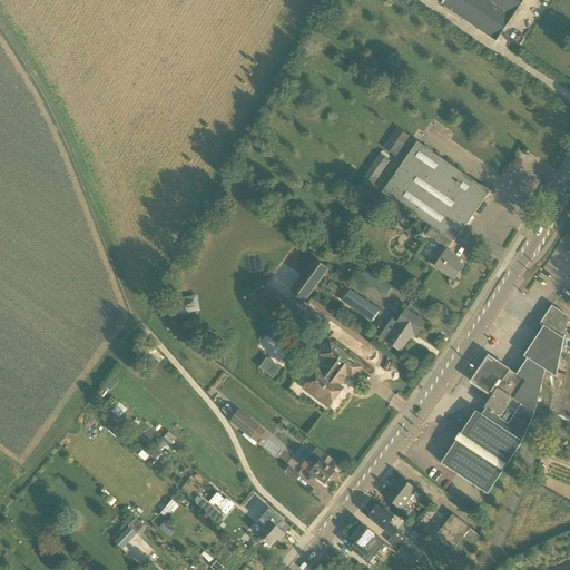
[(524,0),(444,0),(442,5),(497,42),(524,0)]
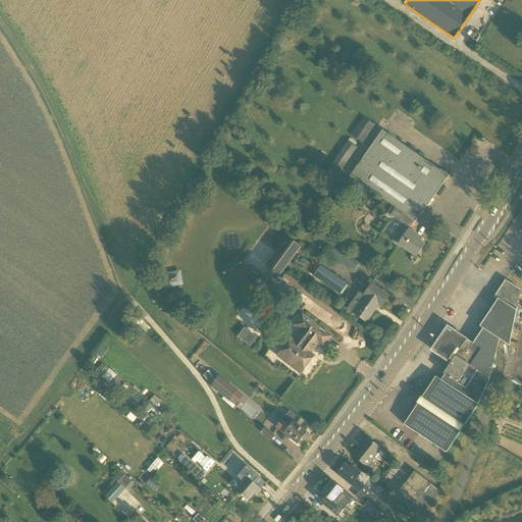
[(375,124),(363,117),(351,136),(362,144),(375,124)]
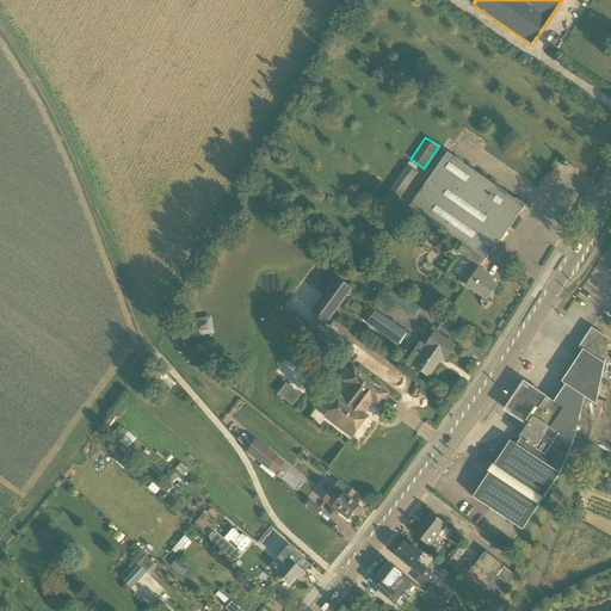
[(488,233),(500,241),(520,210),(523,211),(526,205),(516,198),(514,201),(448,153),(411,207),(463,244),(470,248),(477,239),(482,242),(488,233)]
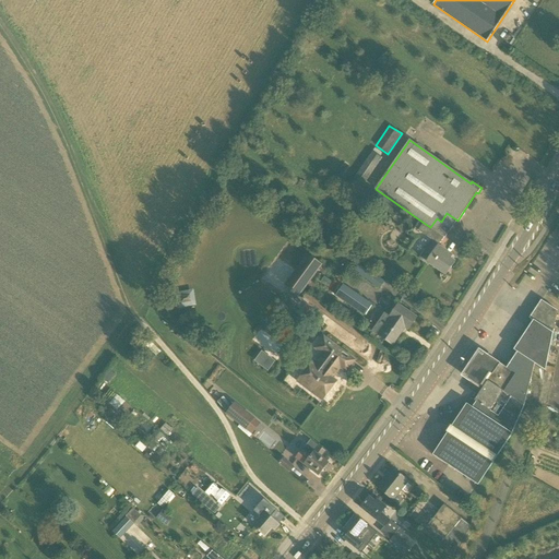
[(382,158),(372,151),(351,182),(360,190),(382,158)]
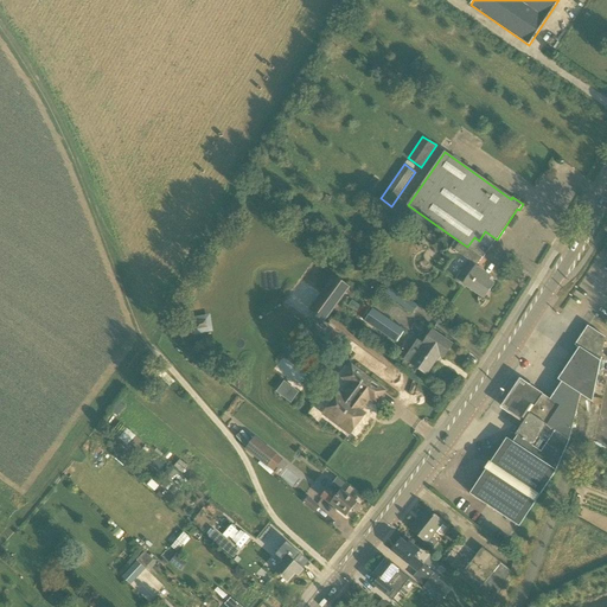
[(484,259),(497,240),(485,231),(479,241),(474,237),(467,247),(460,242),(454,250),(471,262),(467,267),(466,266),(454,282),(464,288),(465,286),(485,299),(494,285),(486,279),(489,276),(477,267),(483,257),(484,259)]
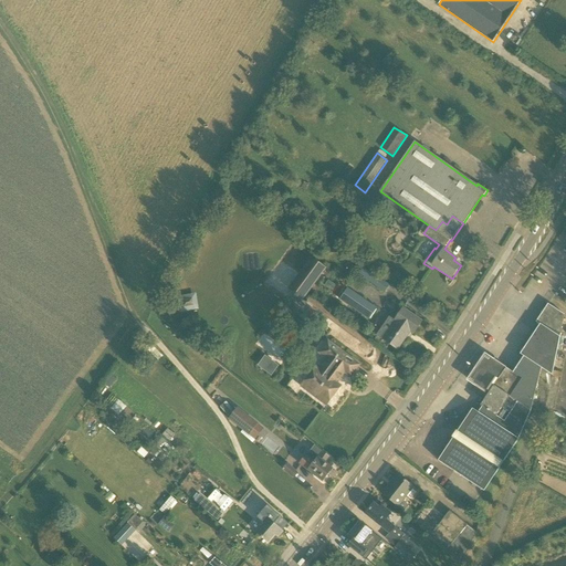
[(311,258),(289,289),(303,300),(326,269),(311,258)]
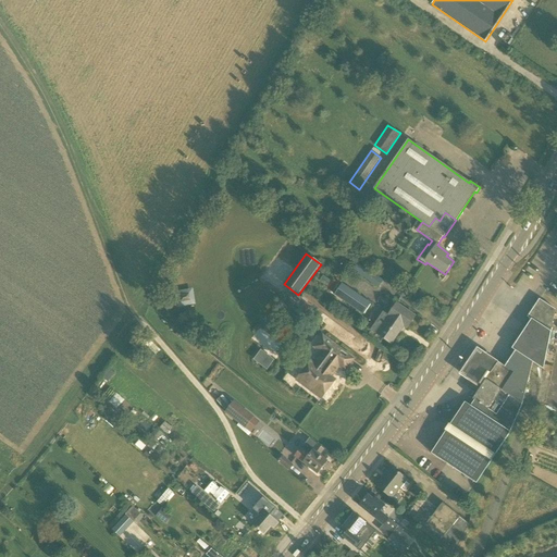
[(367,280),(371,273),(367,270),(362,275),(367,280)]
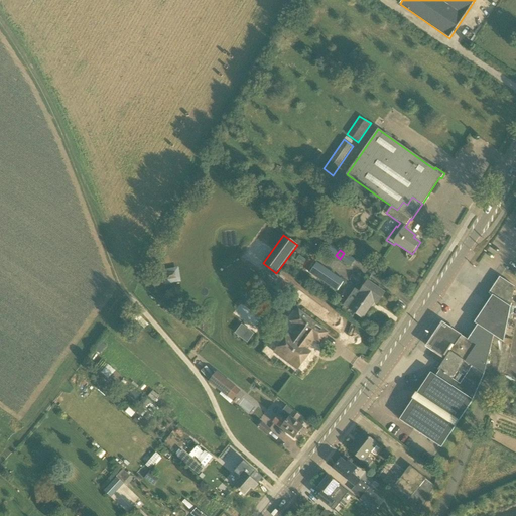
[(356,260),(345,252),(344,253),(340,259),(351,267),(356,260)]
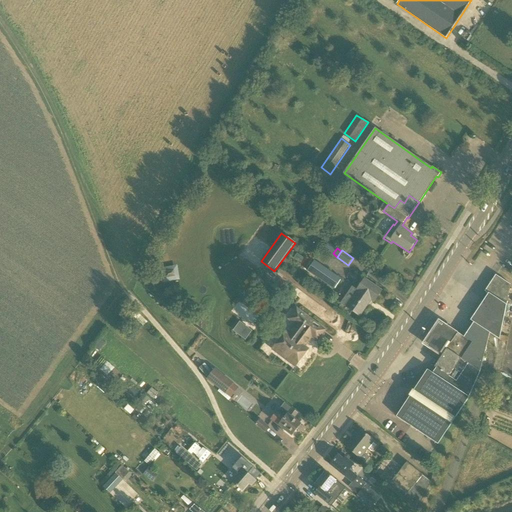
[(334,289),(341,280),(315,261),(308,271),(334,289)]
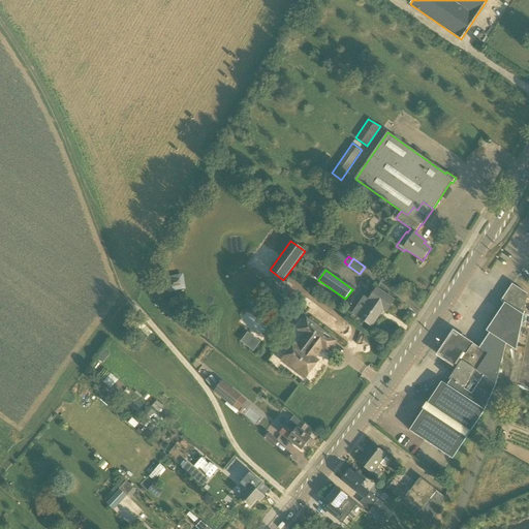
[(517,351),(520,336),(528,294),(512,284),(501,302),(504,304),(486,331),(490,334),(479,348),(489,354),(477,371),(479,372),(479,373),(485,376),(472,395),(450,380),(447,385),(442,382),(429,404),(427,403),(423,409),(425,410),(410,432),(453,460),(486,411),(485,410),(496,384),(506,344),(517,351)]
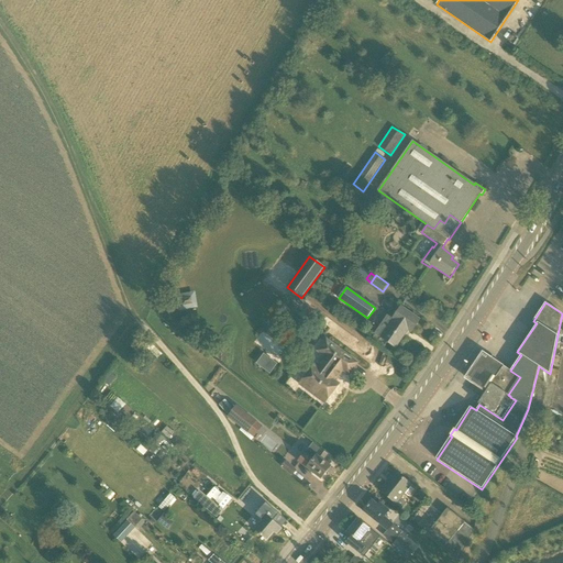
[(382,339),(396,348),(408,330),(411,332),(420,320),(401,307),(393,319),(395,320),(382,339)]
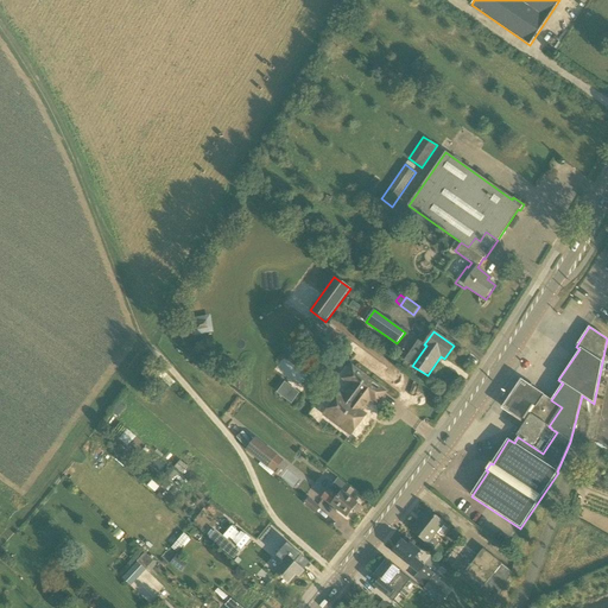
[(377,404),(386,392),(353,367),(344,379),(353,386),(343,398),(340,396),(334,405),(339,409),(331,419),(350,435),(366,415),(361,411),(371,399),(377,404)]
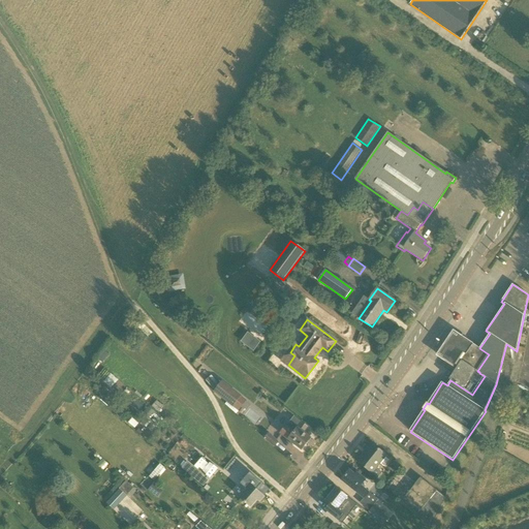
[(435,354),(453,366),(462,351),(465,353),(473,341),(453,328),(435,354)]
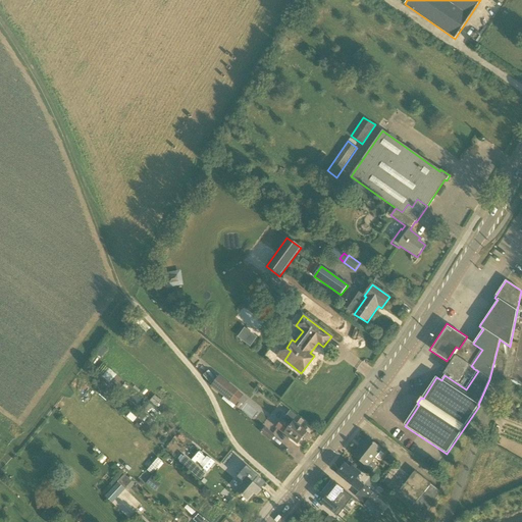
[(482,350),(473,344),(466,340),(456,355),(471,366),(482,350)]
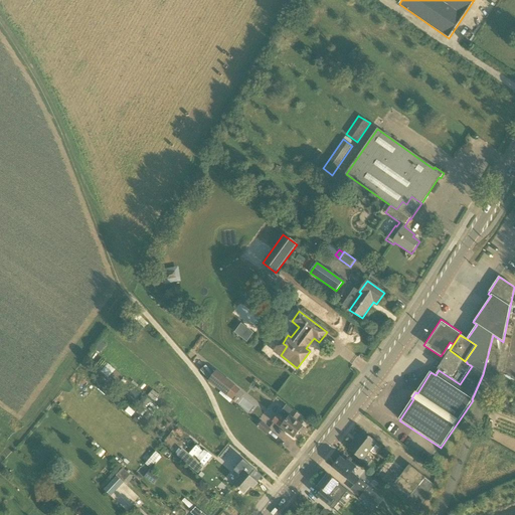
[(467,362),(465,361),(450,350),(438,369),(439,370),(460,384),(472,366),(467,363),(467,362)]
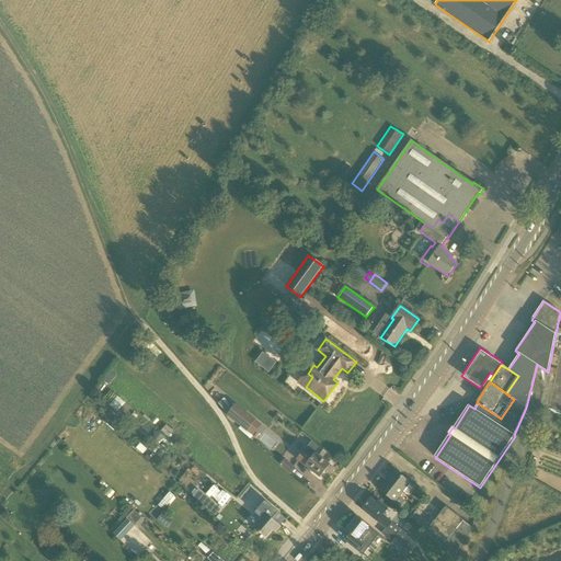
[(247,430),(254,420),(236,405),(228,415),(247,430)]
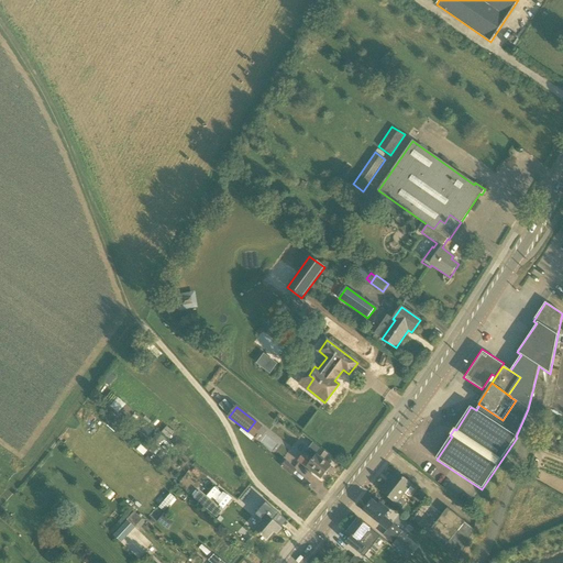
[(174,433),(167,427),(162,432),(169,439),(174,433)]
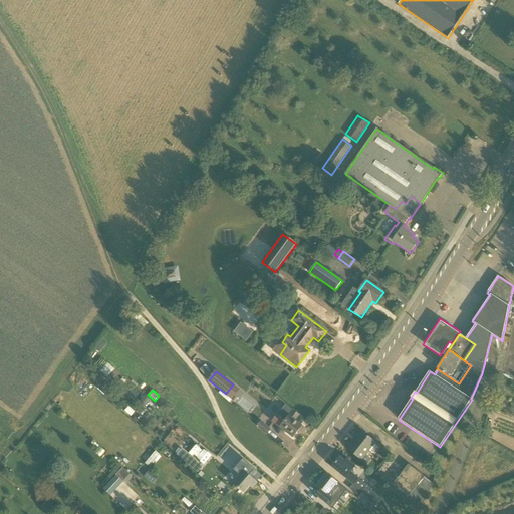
[(284,434),(287,433),(293,437),(302,426),(295,421),(299,415),(286,405),(283,409),(282,408),(272,422),(280,428),(281,428),(281,431),(284,434)]
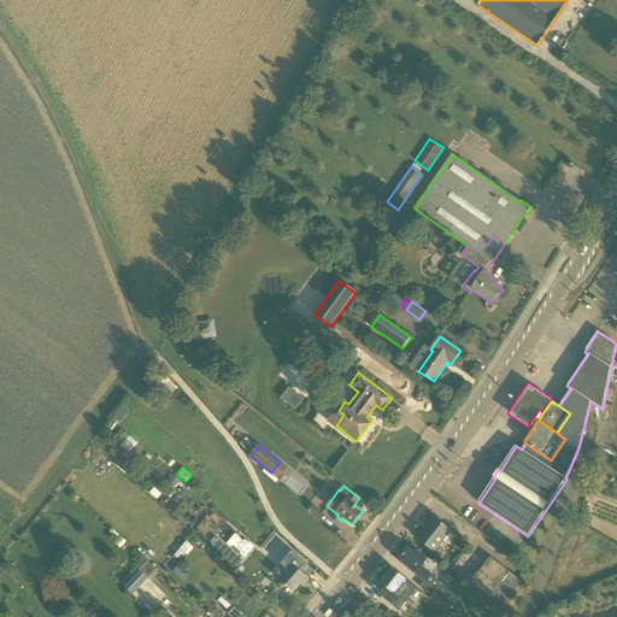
[(313,505),(309,511),(319,522),(325,515),(313,505)]
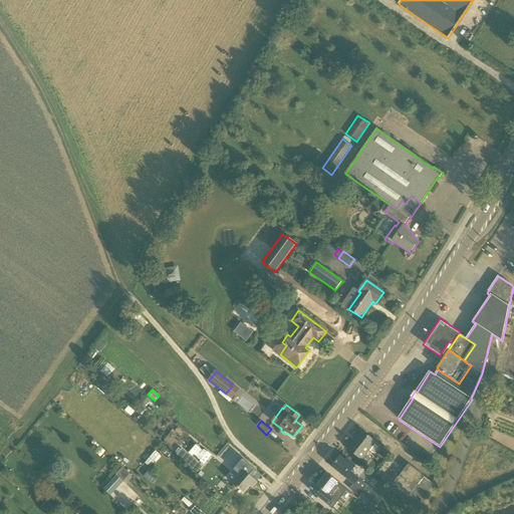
[(488,422),(483,436),(487,437),(488,432),(491,423),(488,422)]
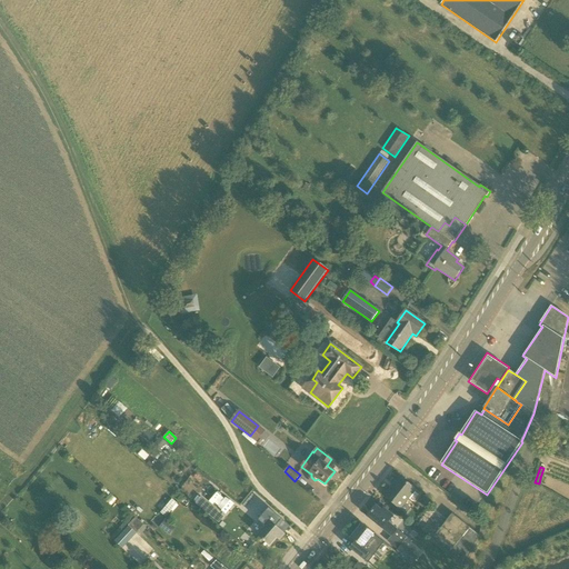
[(407,515),(412,509),(406,503),(416,490),(400,477),(393,485),(397,487),(387,499),(407,515)]
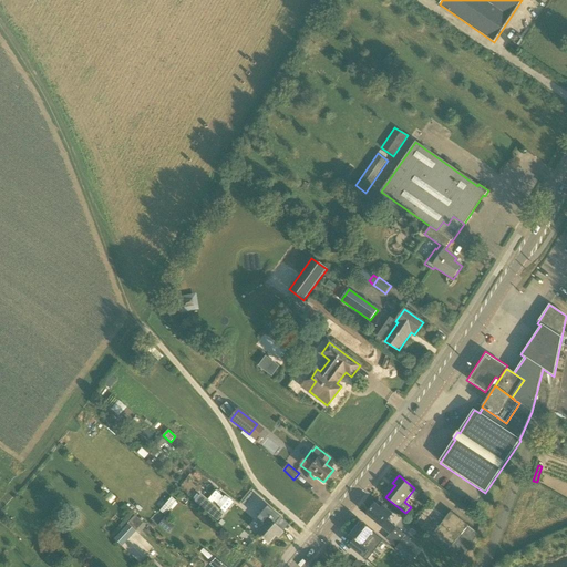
[(375,504),(367,515),(390,535),(395,527),(387,521),(392,514),(383,506),(381,508),(375,504)]
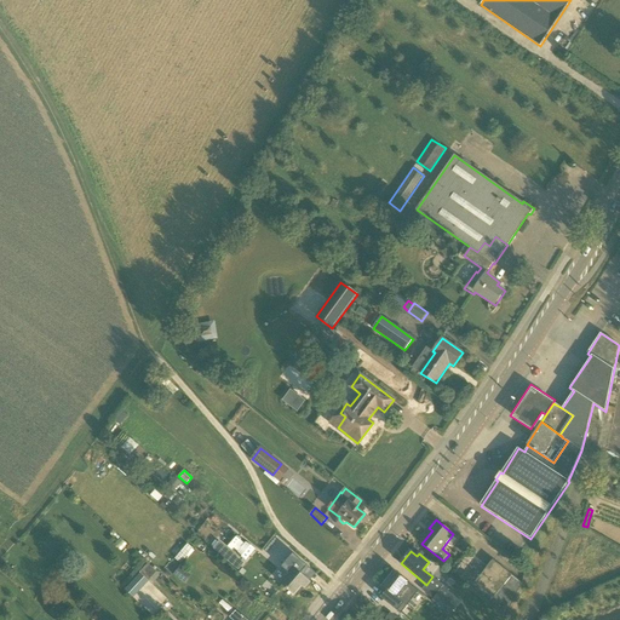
[(282,567),(290,573),(281,583),(294,595),(302,586),(305,589),(310,583),(300,574),(306,566),(293,555),(282,567)]
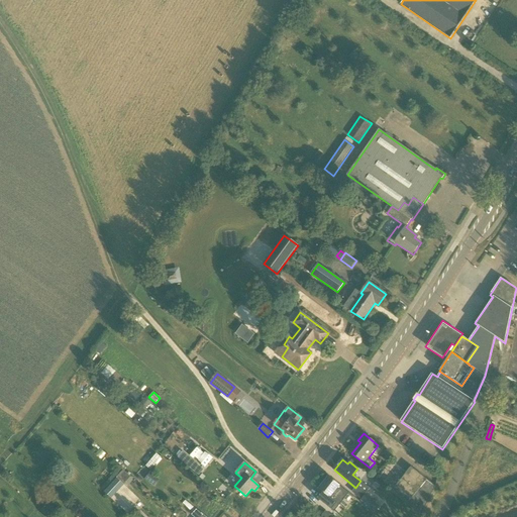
[(411,467),(392,491),(421,516),(436,487),(411,467)]
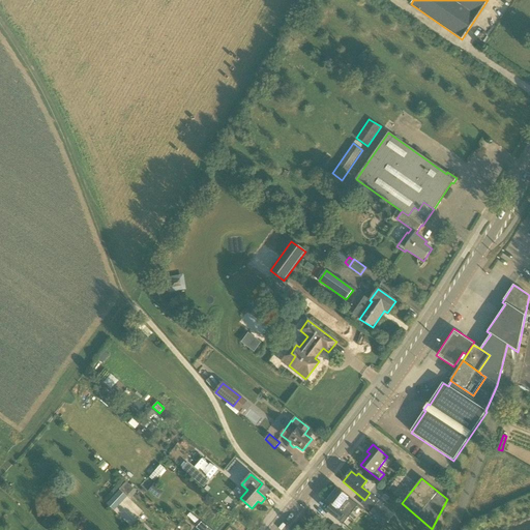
[(508,482),(497,488),(500,494),(511,489),(508,482)]
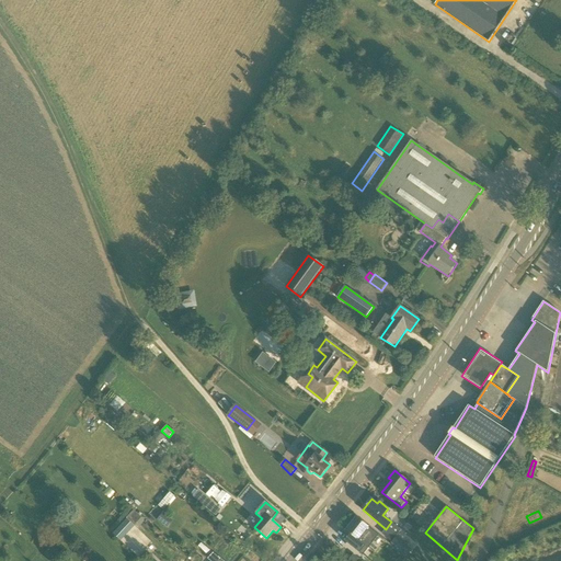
[(162,513),(157,521),(168,528),(173,521),(162,513)]
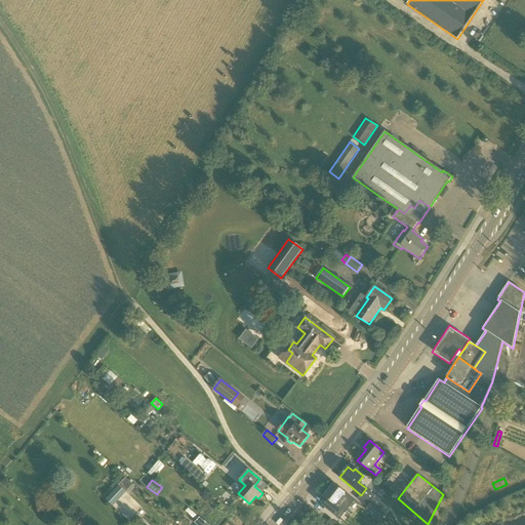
[(349,508),(339,499),(345,493),(333,484),(324,496),(333,505),(328,511),(339,520),(349,508)]
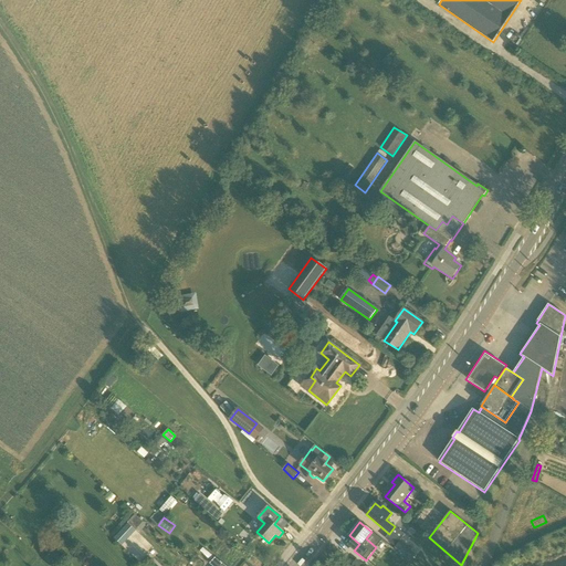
[(504,534),(507,541),(527,533),(524,526),(504,534)]
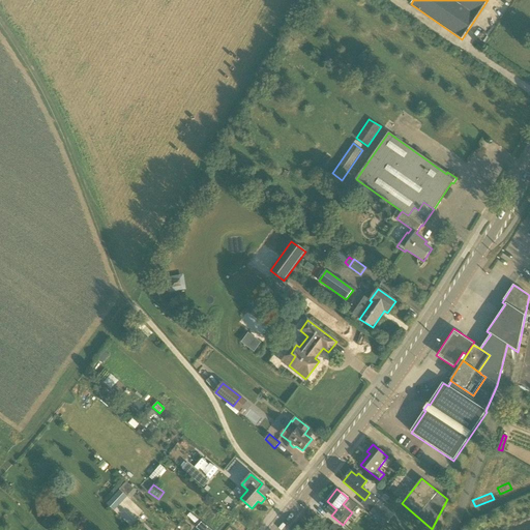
[(46,509),(38,503),(30,513),(36,519),(46,509)]
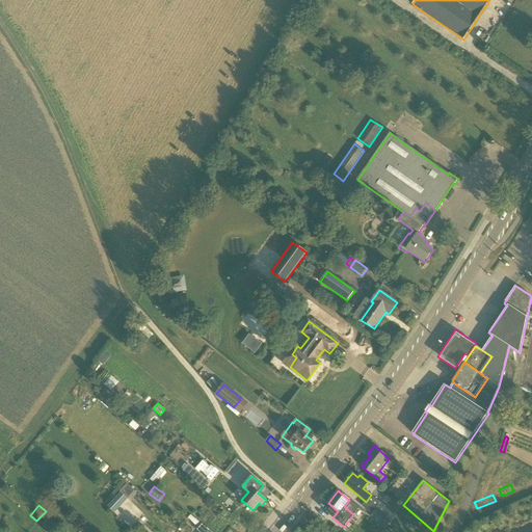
[(381,523),(387,516),(377,508),(372,514),(381,523)]
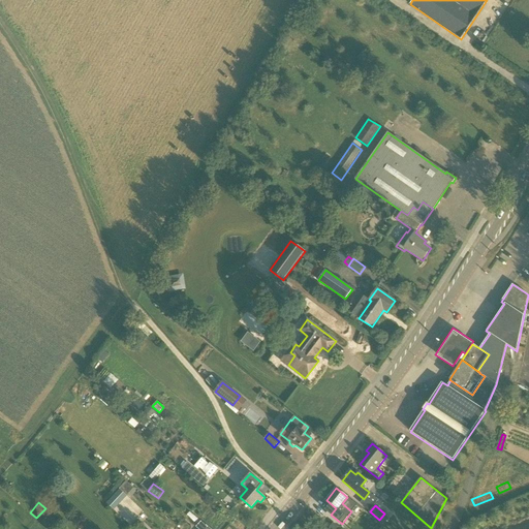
[(211,528),(208,526),(208,527),(201,521),(190,512),(187,515),(198,525),(196,527),(198,528),(211,528)]
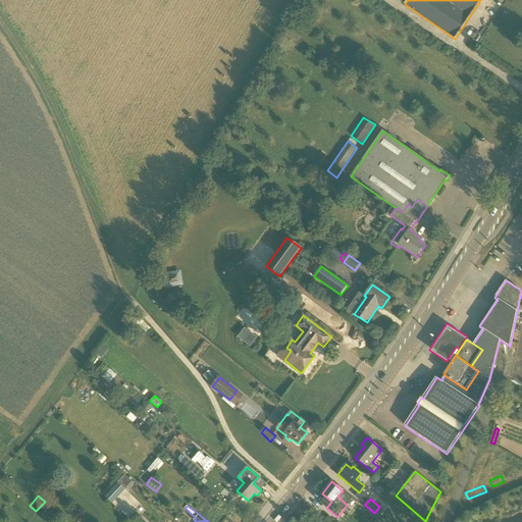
[(48,521),(50,521),(57,514),(49,507),(42,515),(48,521)]
